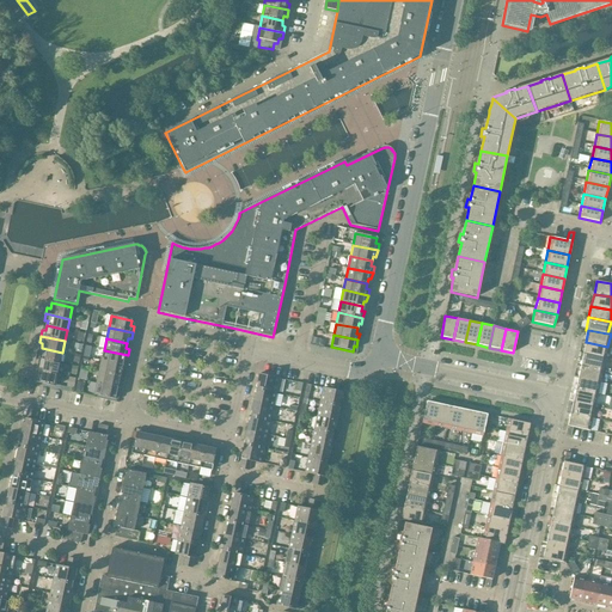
[(607,347),(586,342),(583,354),(605,359),(607,347)]
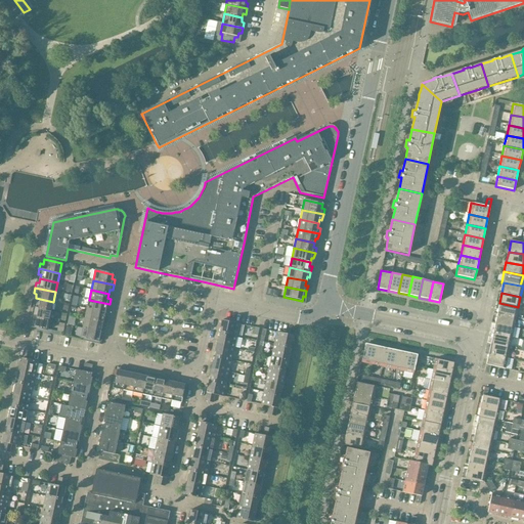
[(53,302),(36,298),(35,302),(32,302),(31,307),(51,311),(53,302)]
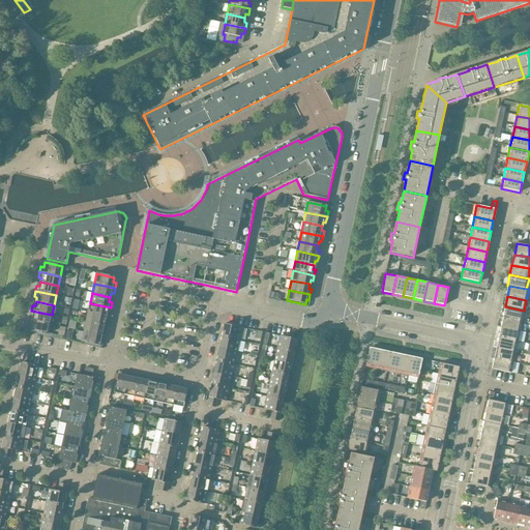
[(111,307),(90,303),(88,313),(106,317),(107,313),(110,313),(111,307)]
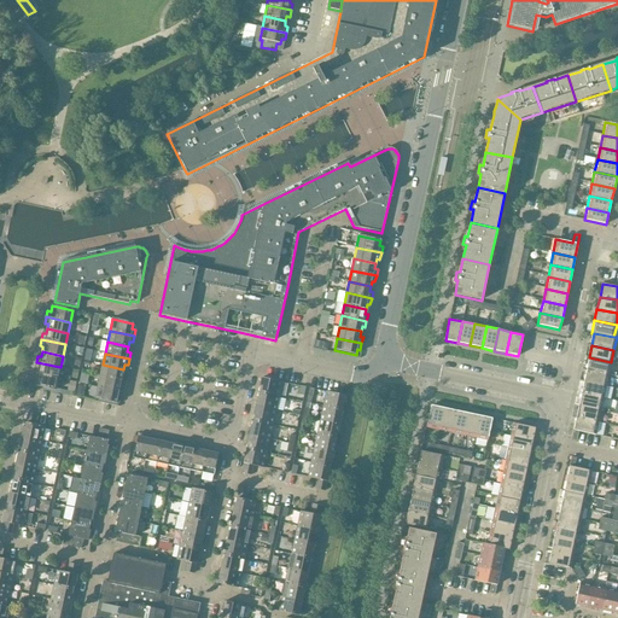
[(611,362),(589,357),(587,369),(608,374),(611,362)]
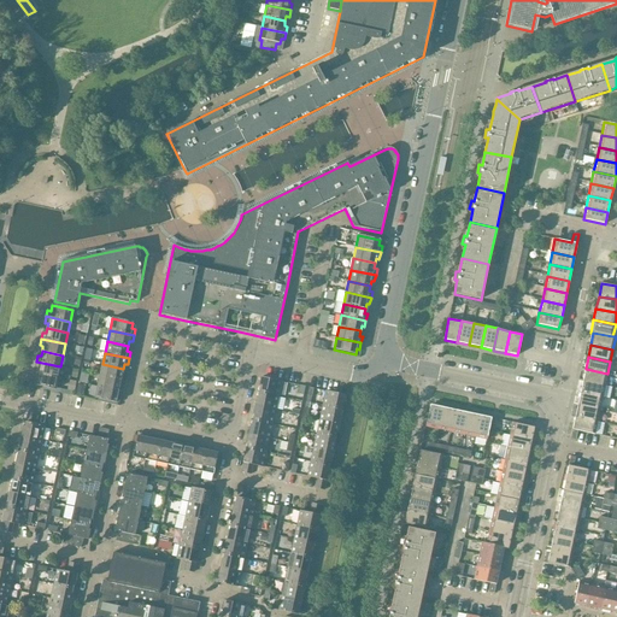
[(60,366),(36,362),(35,368),(37,369),(36,374),(58,378),(60,366)]
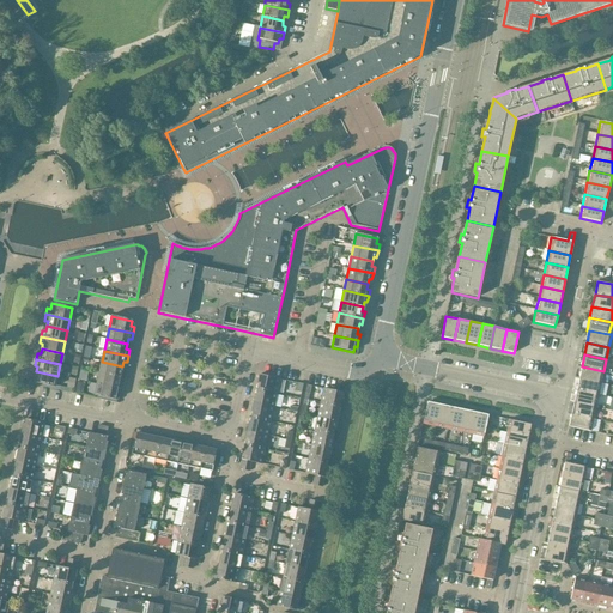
[(122,366),(102,362),(99,372),(123,378),(125,371),(121,371),(122,366)]
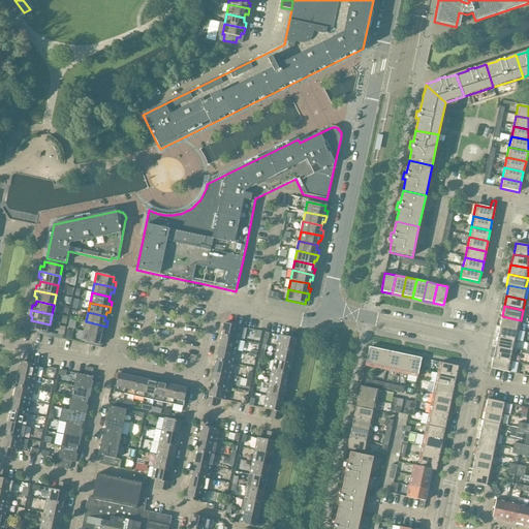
[(521,320),(502,316),(500,327),(519,331),(521,320)]
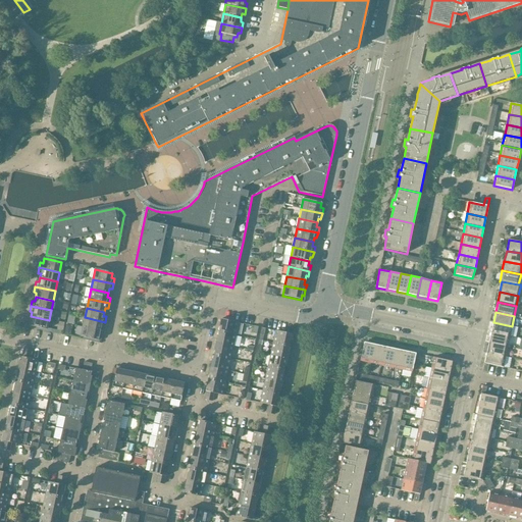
[(73,325),(75,317),(68,315),(66,323),(67,323),(71,324),(73,325)]
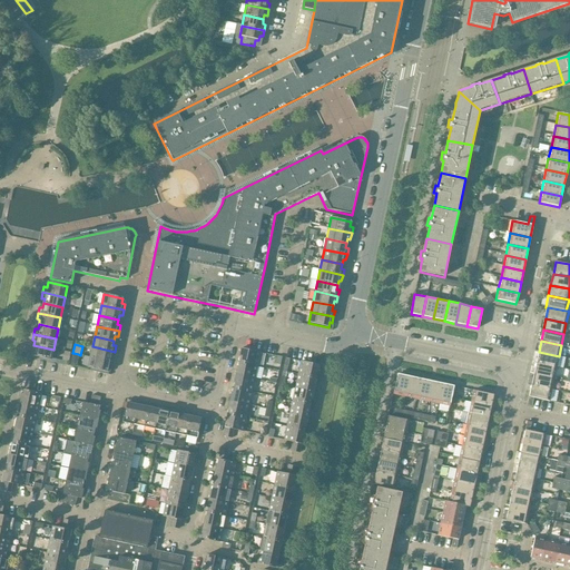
[(53,350),(33,345),(33,350),(30,349),(29,355),(51,361),(53,350)]
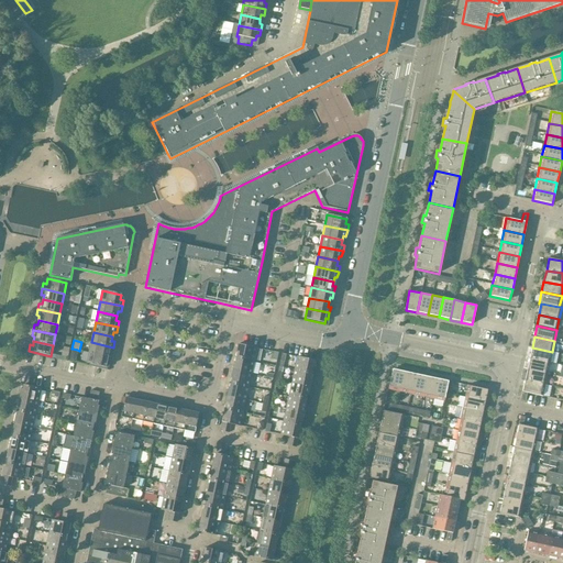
[(113,348),(91,342),(89,353),(108,356),(109,352),(112,353),(113,348)]
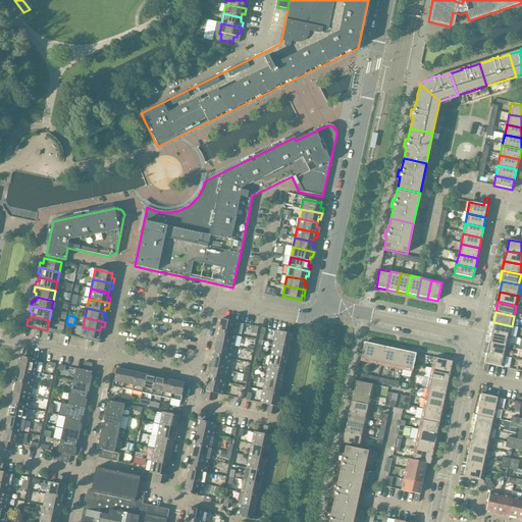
[(221,319),(219,327),(220,328),(219,331),(236,335),(238,323),(221,319)]
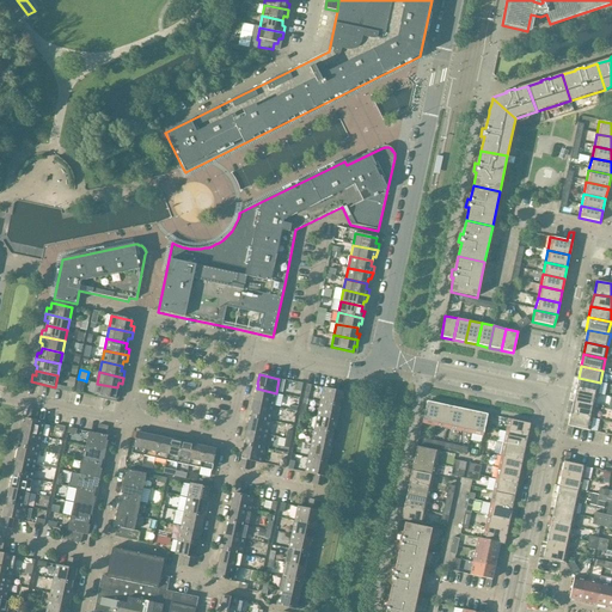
[(600,383),(579,378),(576,390),(598,395),(600,383)]
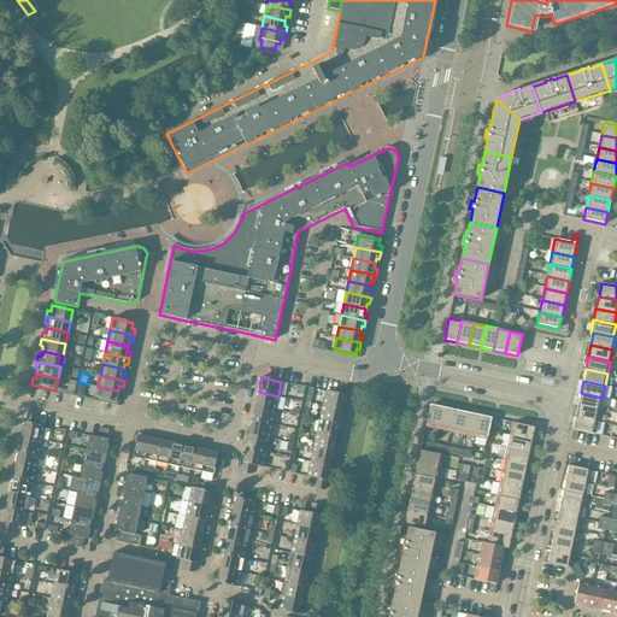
[(118,391),(98,387),(95,399),(119,404),(121,397),(117,397),(118,391)]
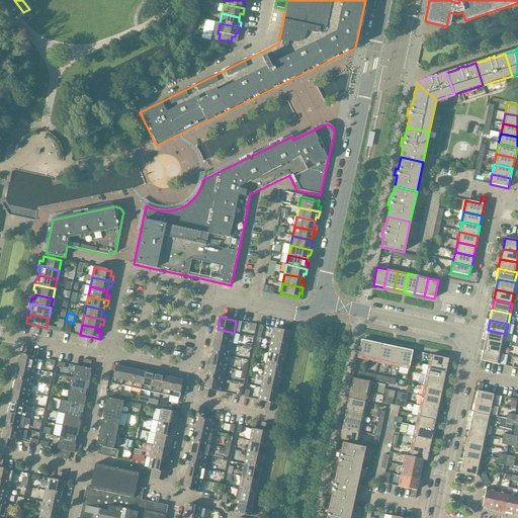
[(217,333),(216,333),(213,341),(231,345),(234,333),(218,329),(217,333)]
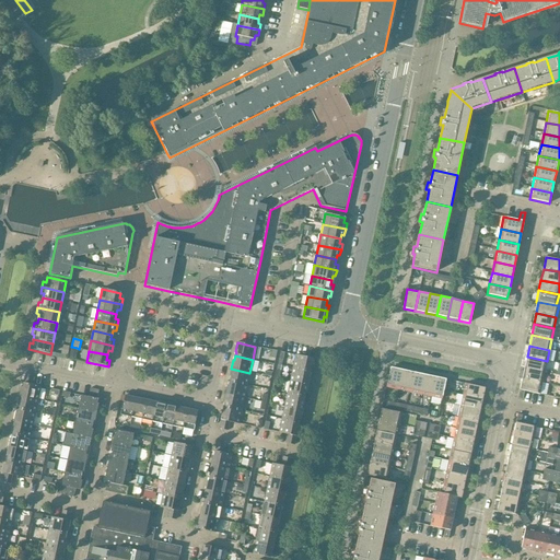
[(314,359),(295,356),(292,369),(310,372),(311,368),(312,368),(314,359)]
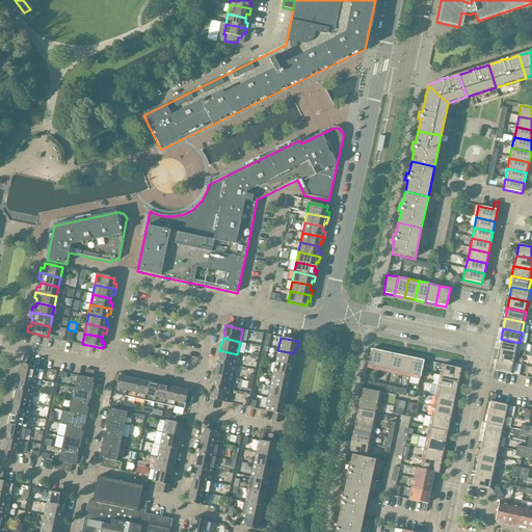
[(520,343),(501,339),(498,349),(517,353),(520,343)]
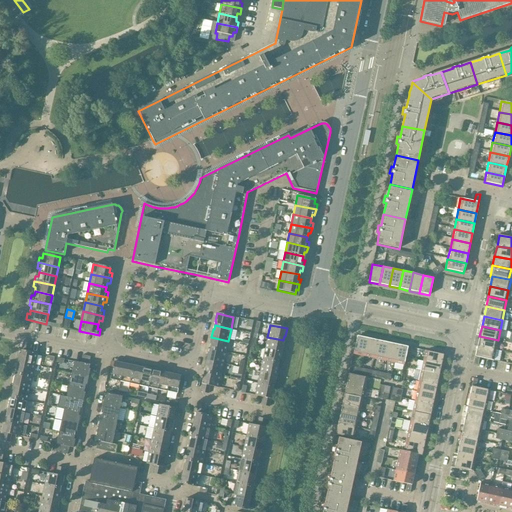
[(367,338),(357,336),(353,354),(364,357),(367,338)]
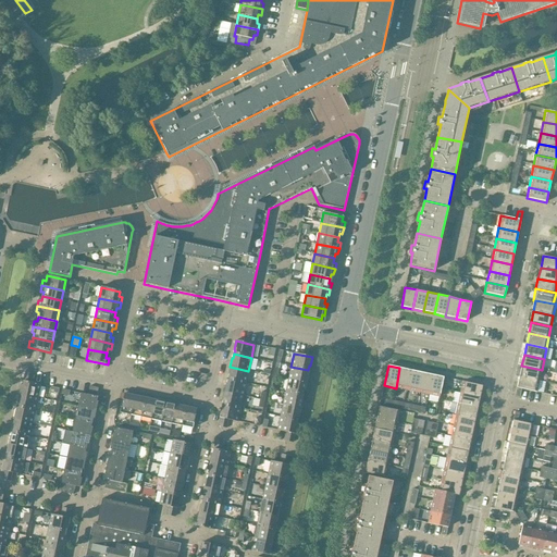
[(542,370),(521,366),(519,376),(539,381),(542,370)]
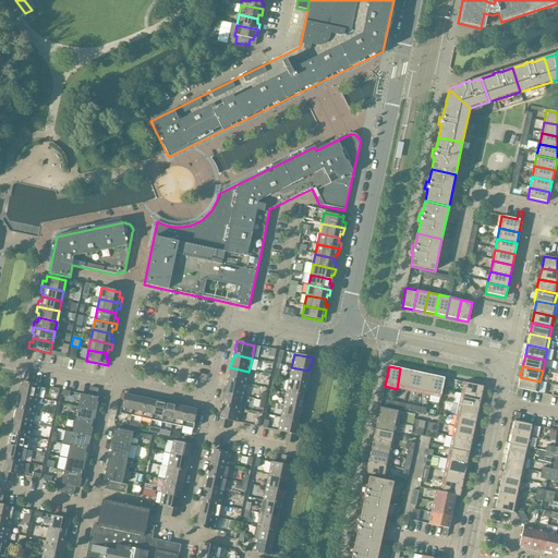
[(249,372),(230,367),(229,376),(230,376),(229,380),(246,384),(249,372)]
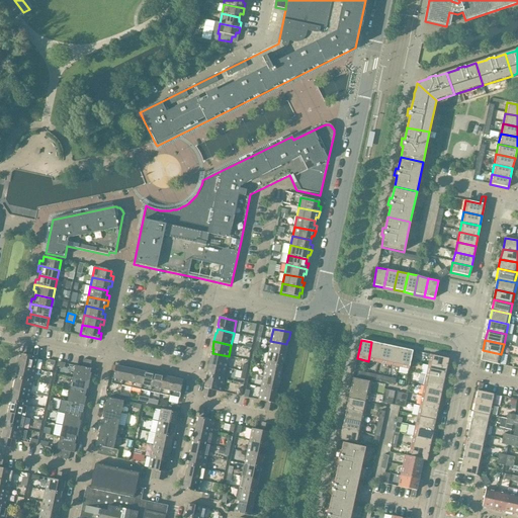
[(286,344),(270,341),(268,352),(285,356),(286,348),(285,348),(286,344)]
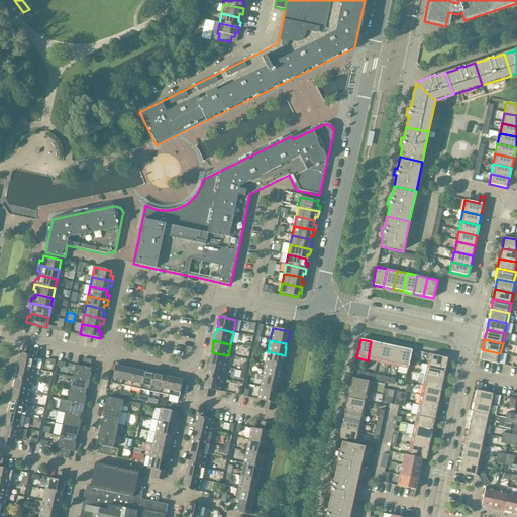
[(381,344),(371,341),(368,360),(377,363),(381,344)]
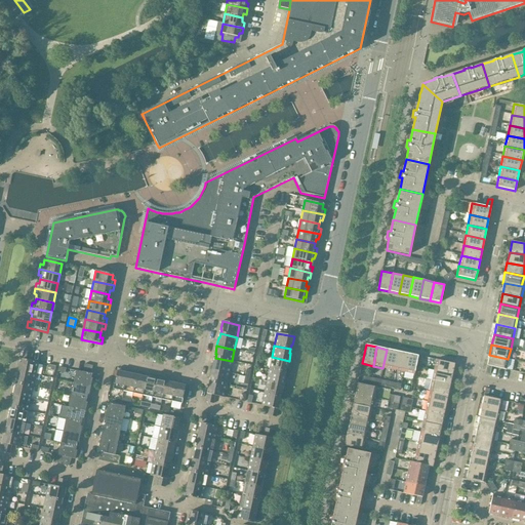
[(397,352),(387,350),(382,368),(393,370),(397,352)]
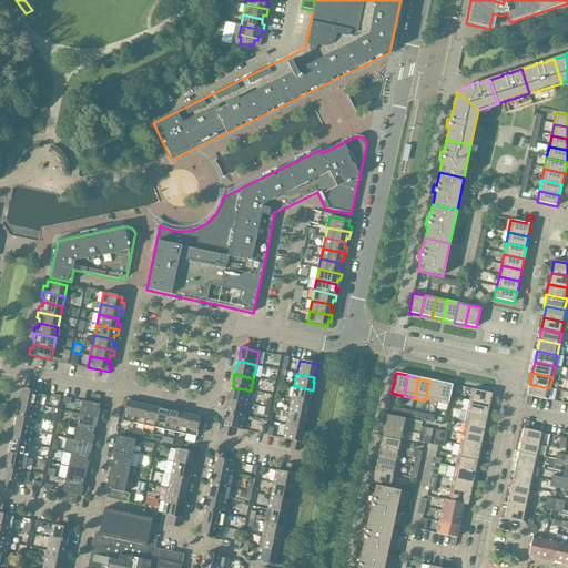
[(26,379),(24,388),(32,391),(33,382),(26,379)]
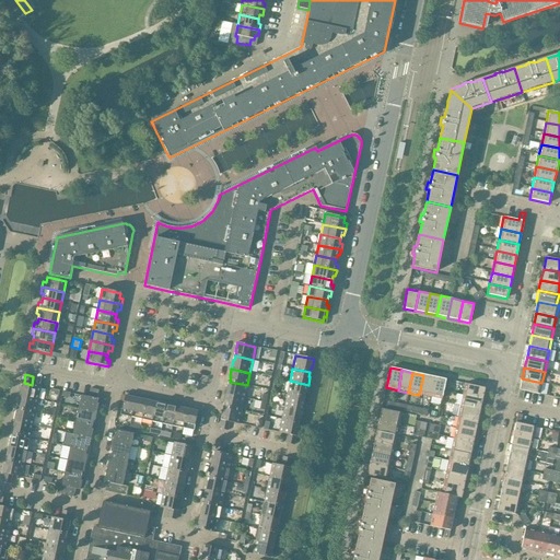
[(434,377),(423,375),(419,395),(430,397),(434,377)]
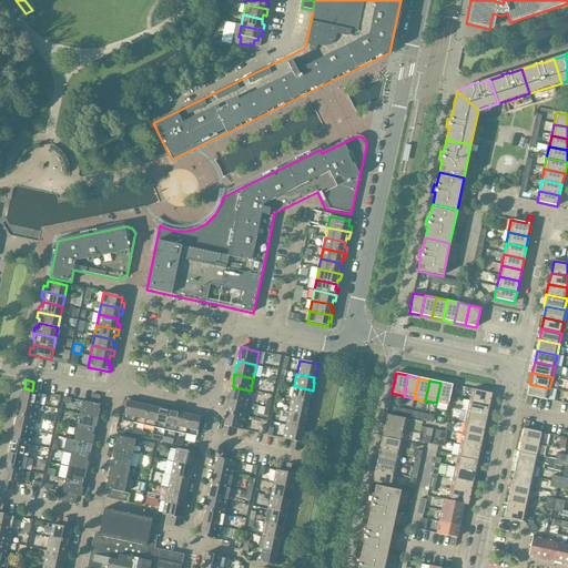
[(453,385),(440,383),(436,403),(448,405),(453,385)]
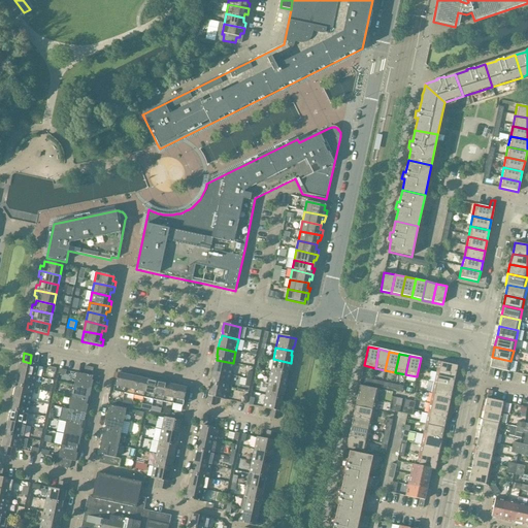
[(510,361),(492,357),(488,376),(493,377),(494,369),(508,372),(510,361)]
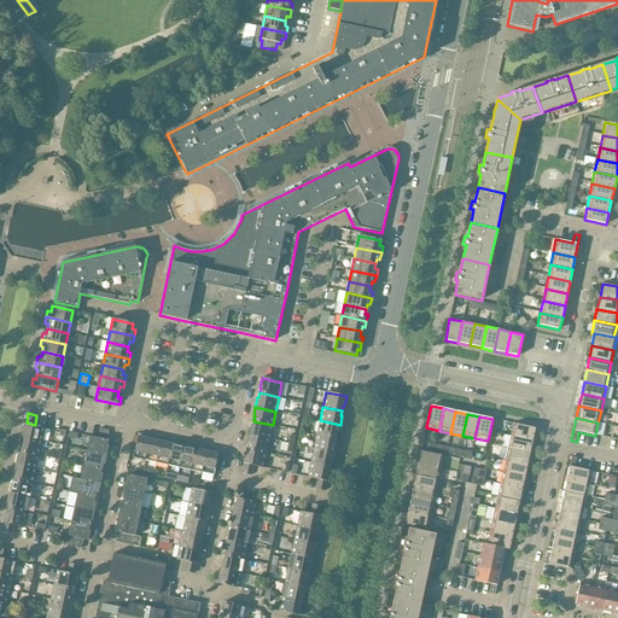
[(340,425),(320,420),(316,435),(336,438),(337,435),(338,435),(340,425)]
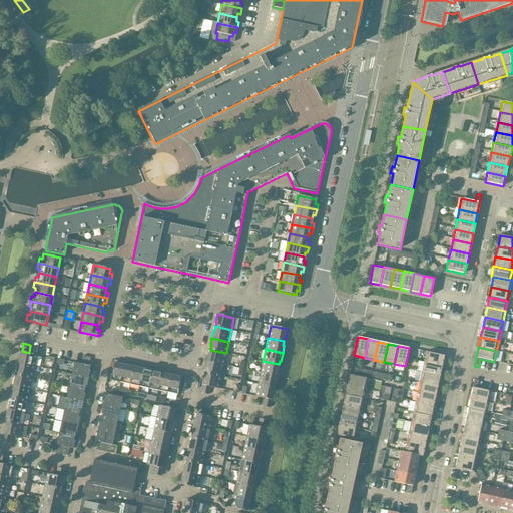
[(209,354),(208,354),(206,361),(223,365),(226,353),(210,350),(209,354)]
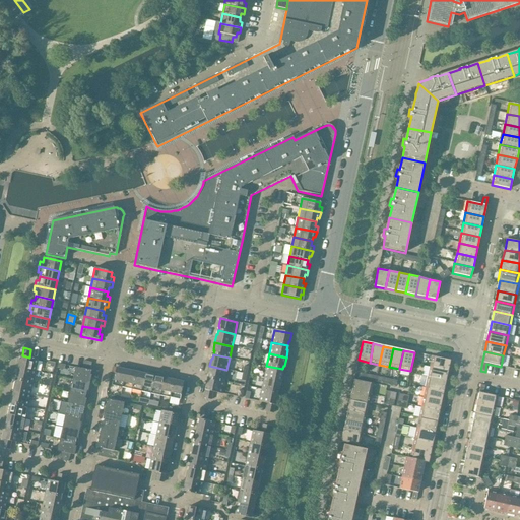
[(22,355),(21,360),(20,360),(18,368),(36,372),(38,360),(29,358),(22,355)]
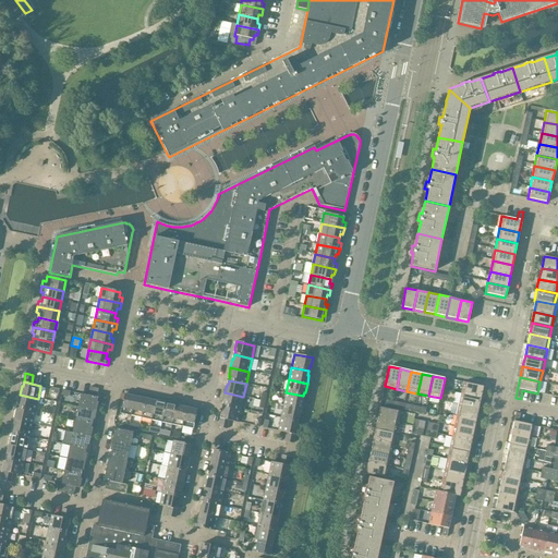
[(484,387),(463,383),(461,393),(481,398),(484,387)]
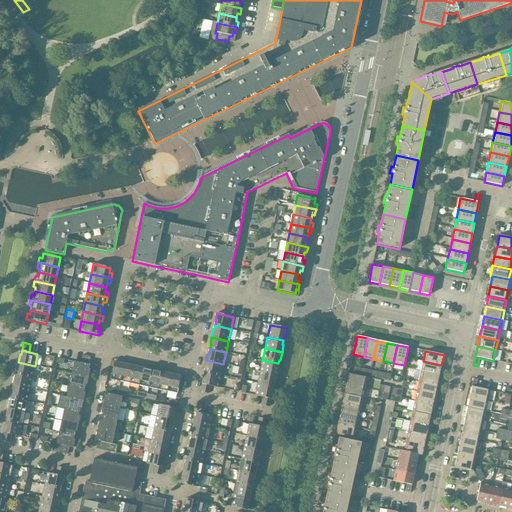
[(82,355),(81,363),(89,365),(90,357),(82,355)]
